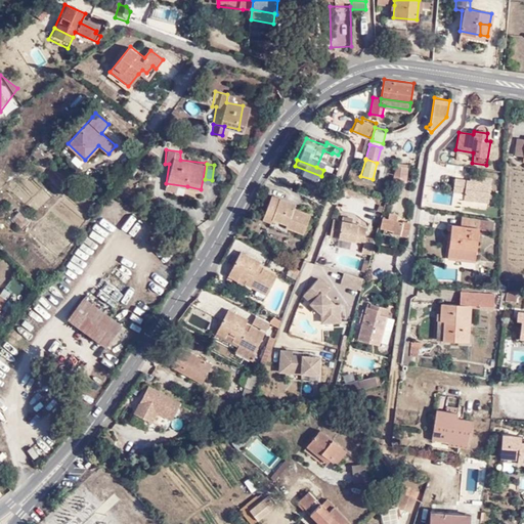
[(409,167),(395,164),(391,178),(406,180),(409,167)]
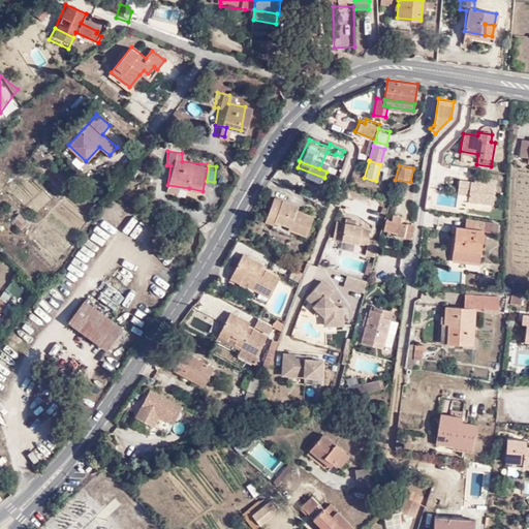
[(492,204),(495,181),(474,178),(473,181),(459,179),(457,192),(468,194),(467,200),(492,204)]
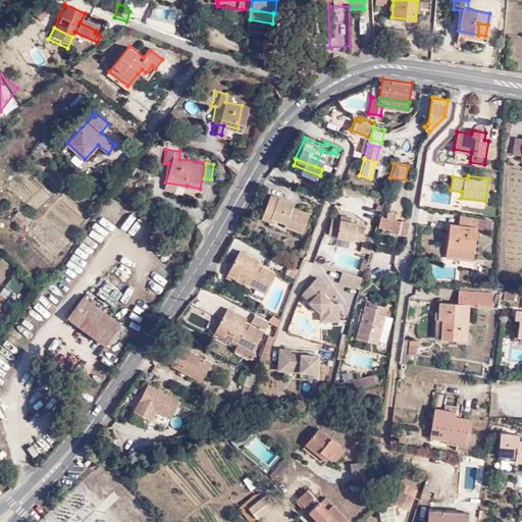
[(187,186),(165,183),(164,189),(186,193),(187,186)]
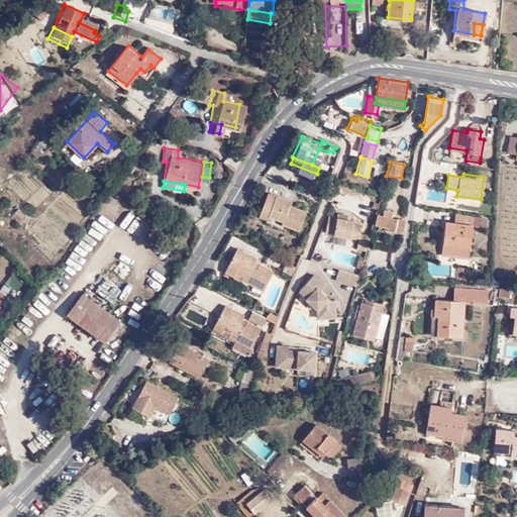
[(286,220),(303,228),(311,210),(295,204),(296,200),(273,190),(263,212),(272,216),(274,212),(287,218),(286,220)]
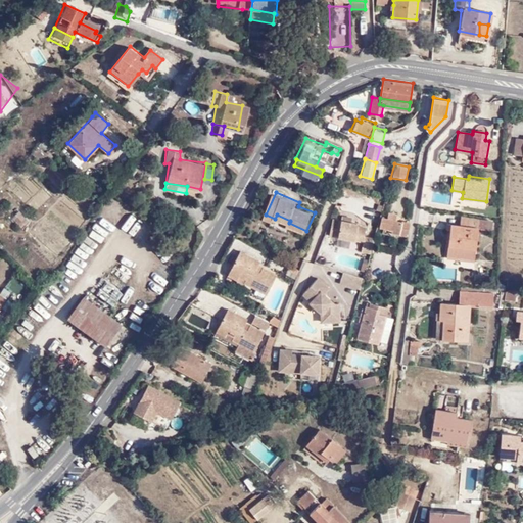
[(29,224),(19,212),(12,220),(22,231),(29,224)]
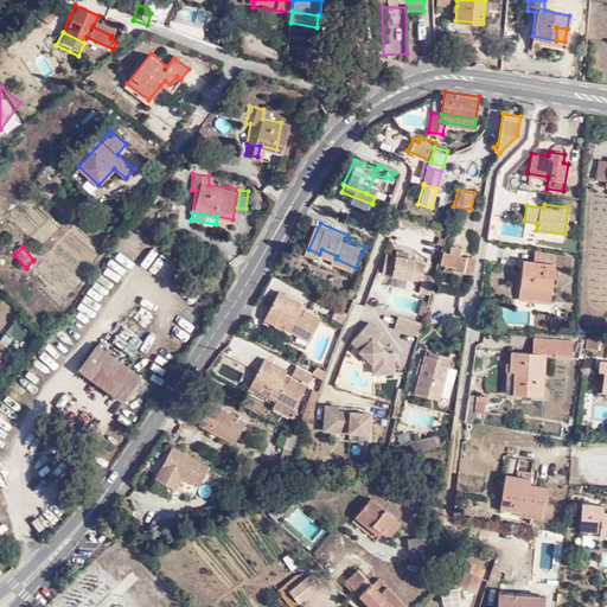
[(420,280),(416,289),(428,293),(433,274),(422,272),(425,262),(414,259),(414,257),(407,255),(408,251),(396,248),(395,251),(385,249),(381,270),(420,280)]
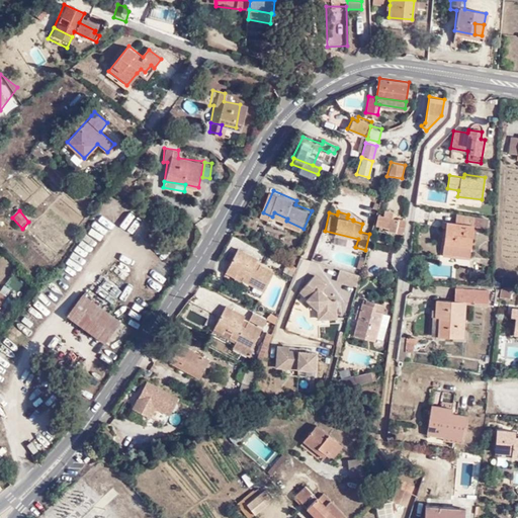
[(454,221),(448,221),(444,253),(470,256),(473,226),(486,227),(487,219),(455,214),(454,221)]
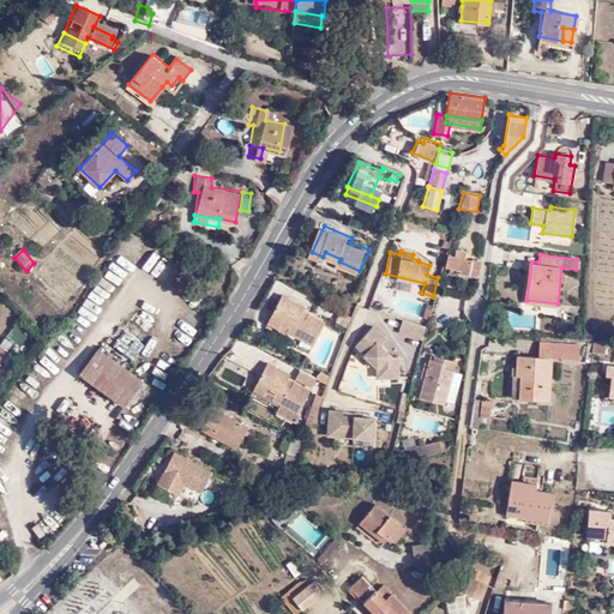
[(449,256),(445,265),(459,268),(477,271),(480,258),(468,256),(468,258),(449,256)]
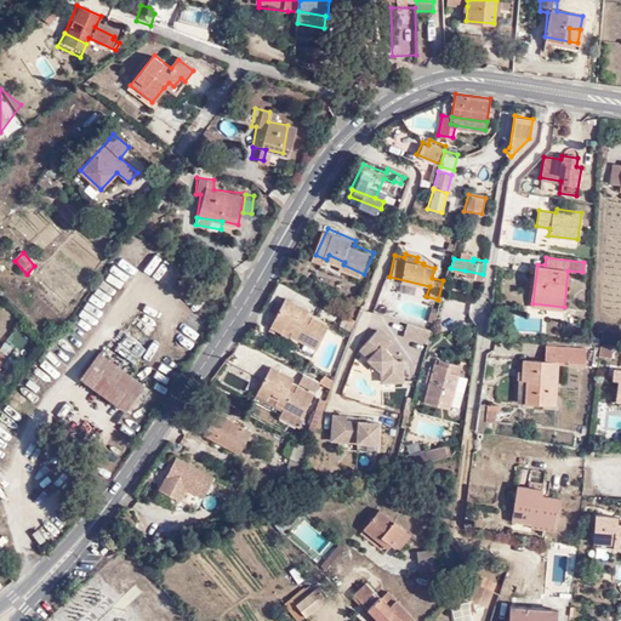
[(164,260),(153,272),(165,281),(176,269),(164,260)]
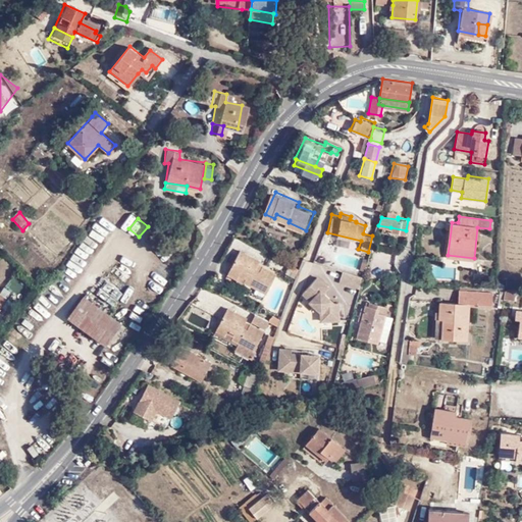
[(97,220),(93,225),(105,233),(109,228),(97,220)]
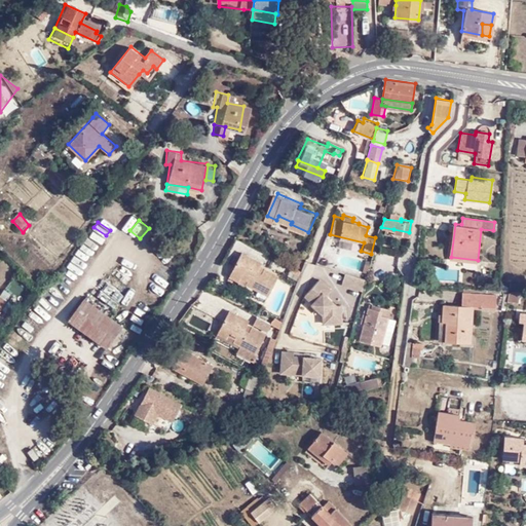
[(86,235),(79,248),(92,255),(99,243),(86,235)]
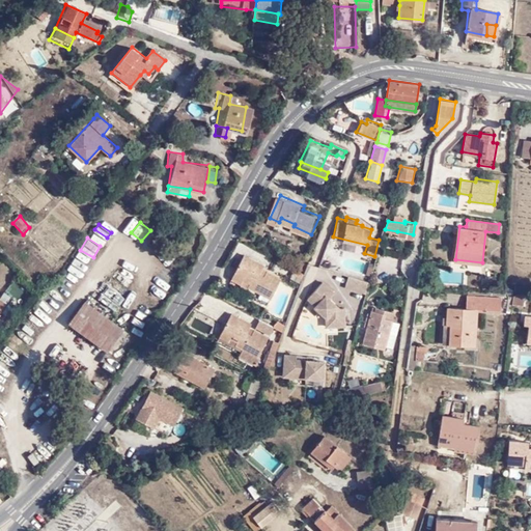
[(249,283),(270,296),(281,276),(267,269),(264,273),(259,269),(263,262),(245,251),(231,275),(241,279),(243,276),(251,280),(249,283)]
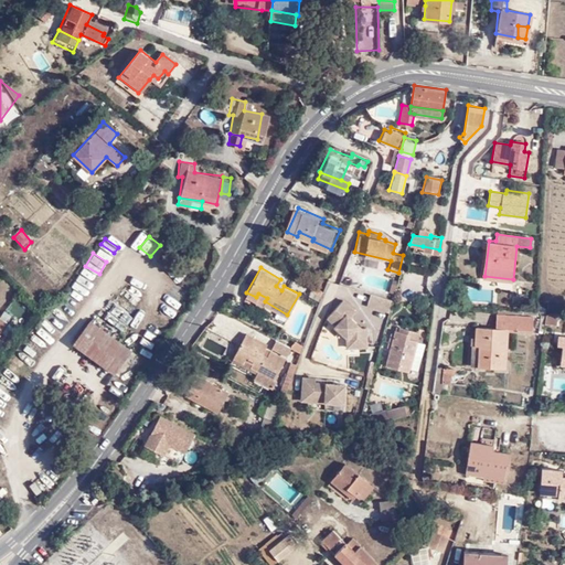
[(322,290),(311,285),(309,289),(320,295),(322,290)]
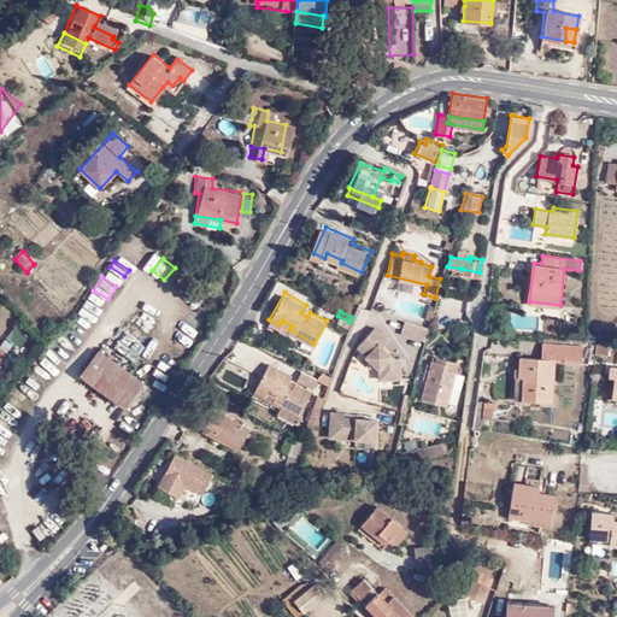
[(133,322),(128,328),(146,341),(157,327),(139,313),(133,322)]
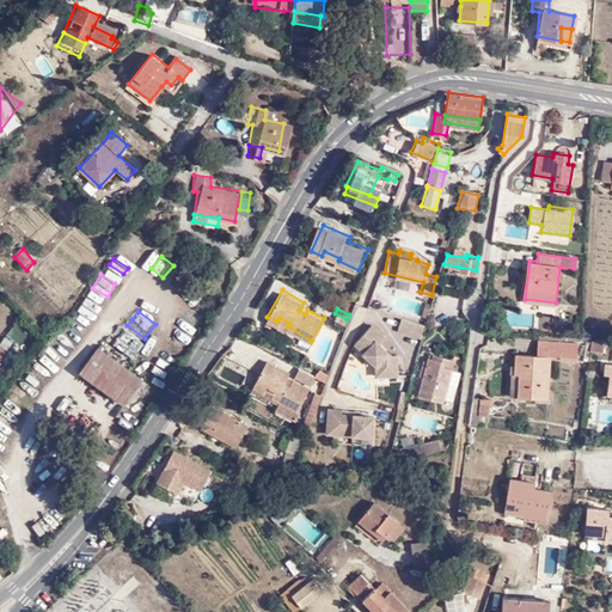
[(420,337),(424,324),(401,316),(396,330),(420,337)]
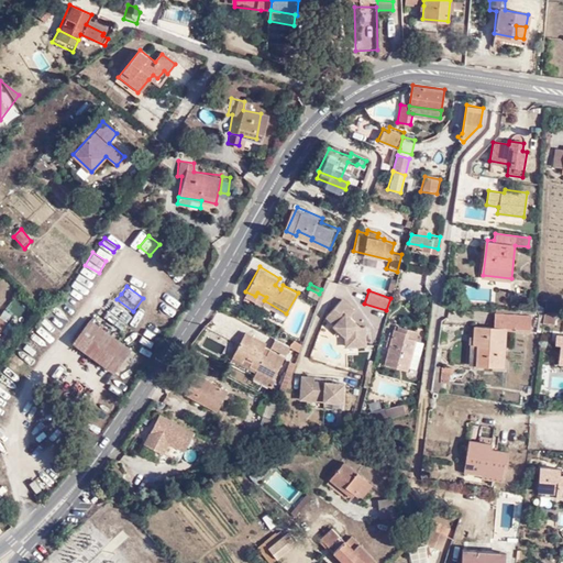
[(340,297),(326,313),(345,334),(345,344),(364,343),(364,324),(357,324),(348,315),(353,308),(340,297)]
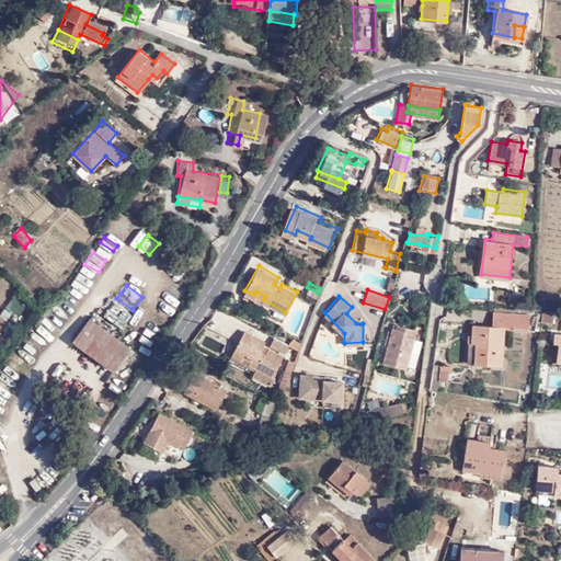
[(553,310),(542,308),(541,321),(552,322),(553,310)]
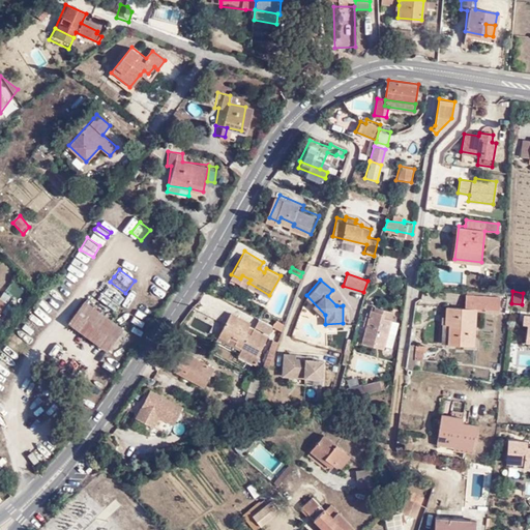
[(101,292),(97,298),(114,307),(118,301),(101,292)]
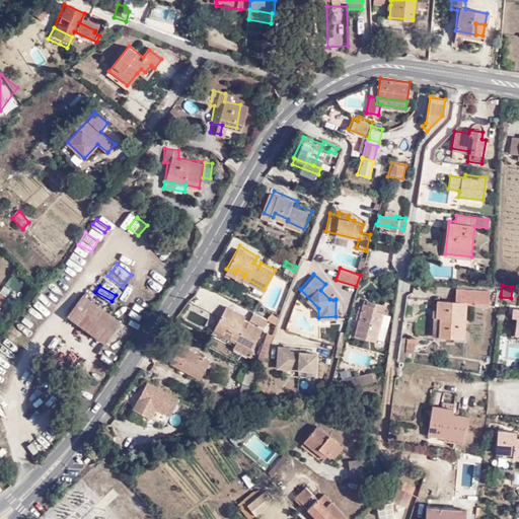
[(437,314),(434,339),(459,342),(463,310),(485,312),(486,296),(455,292),(453,304),(435,302),(433,313),(437,314)]
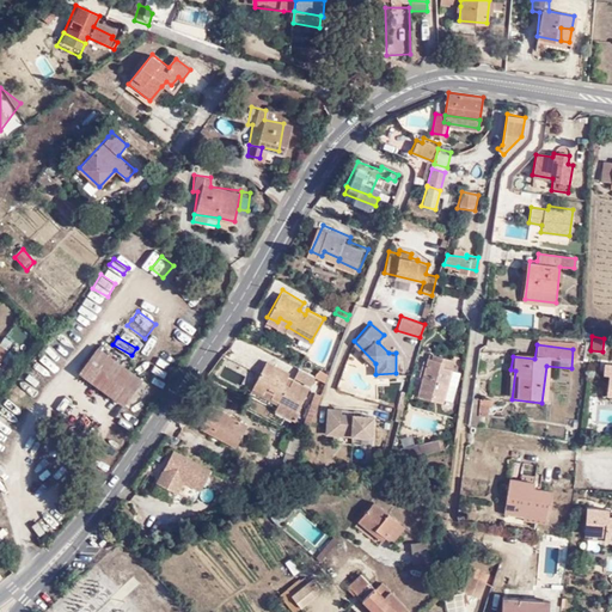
[(84,373),(127,403),(145,379),(101,348),(84,373)]
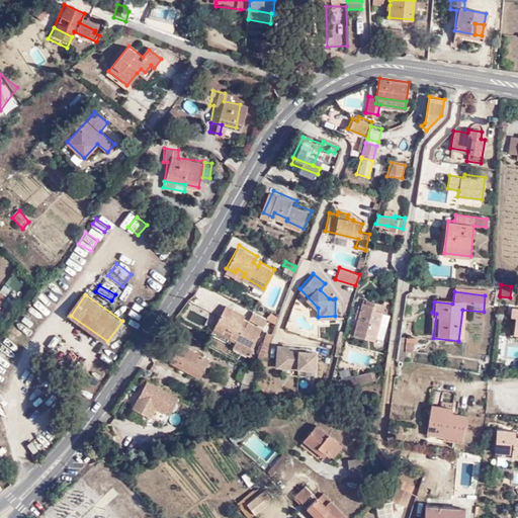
[(374,309),(375,305),(363,303),(356,300),(355,307),(354,306),(351,319),(358,321),(355,334),(374,339),(378,324),(381,314),(381,312),(374,309)]
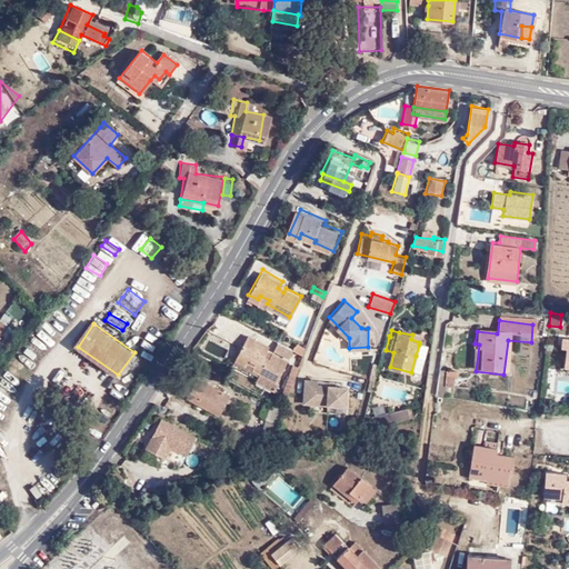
[(268,345),(248,333),(233,357),(242,362),(246,358),(252,362),(250,367),(259,371),(258,373),(253,380),(271,390),(293,350),(291,349),(276,341),(267,356),(262,353),(268,345)]
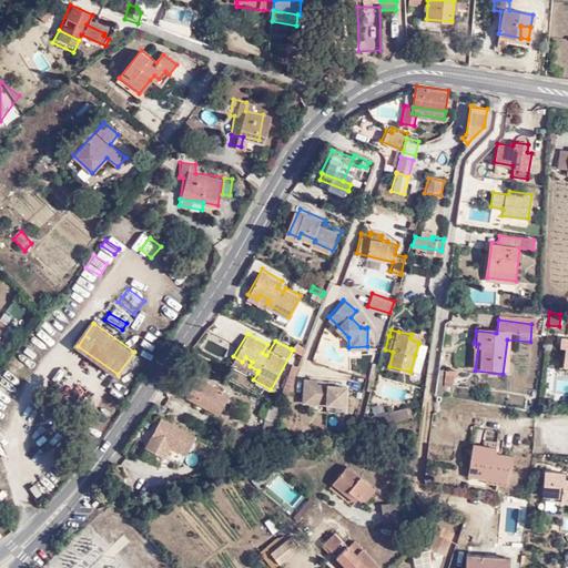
[(304,346),(295,342),(294,344),(293,345),(291,348),(293,350),(302,354),(304,346)]
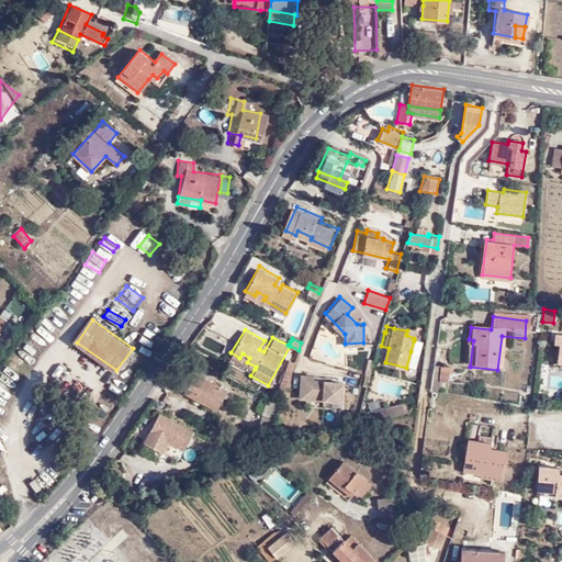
[(422,343),(414,340),(411,351),(419,353),(422,343)]
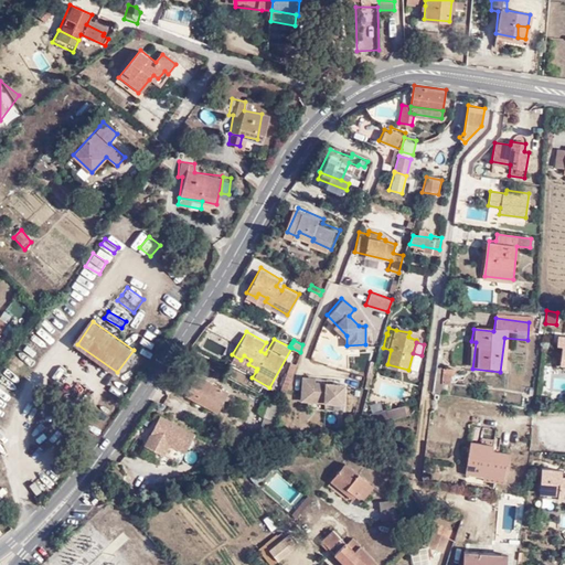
[(248,364),(251,360),(244,355),(241,360),(232,354),(231,356),(256,371),(257,369),(248,364)]
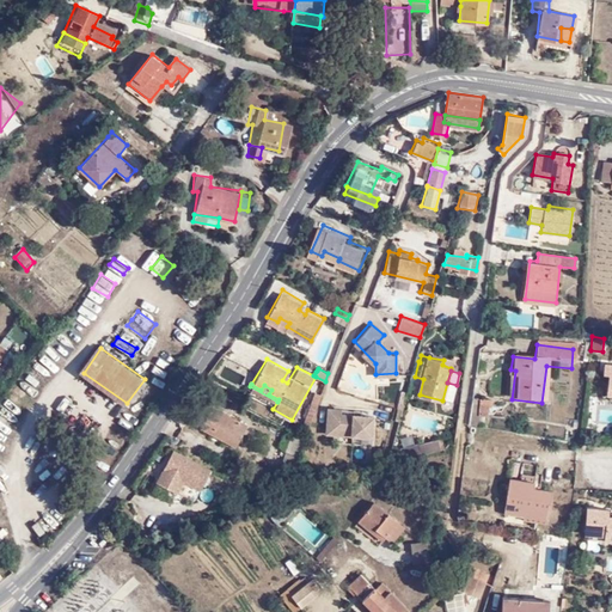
[(494,397),(472,395),(470,423),(479,424),(481,422),(484,422),(485,416),(488,416),(489,408),(493,408),(494,397)]
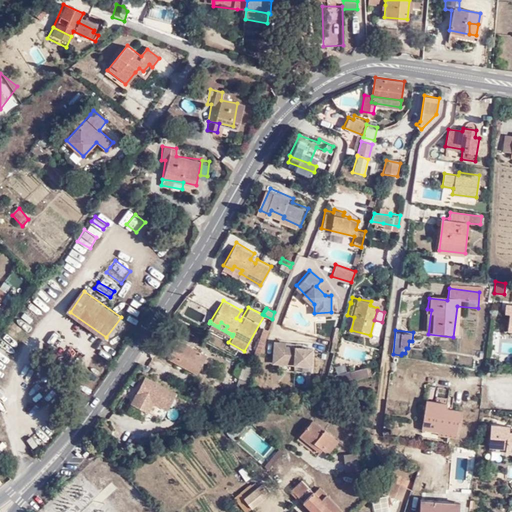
[(3,333),(0,337),(0,339),(9,346),(13,341),(3,333)]
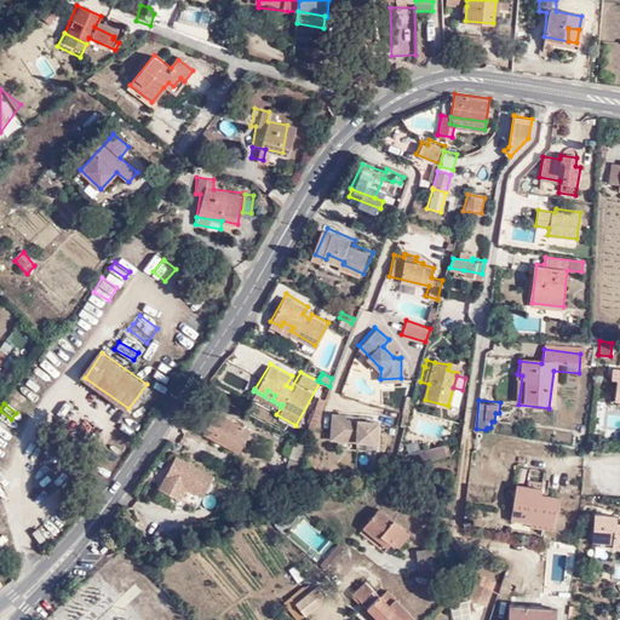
[(206,432),(240,451),(251,430),(217,411),(206,432)]
